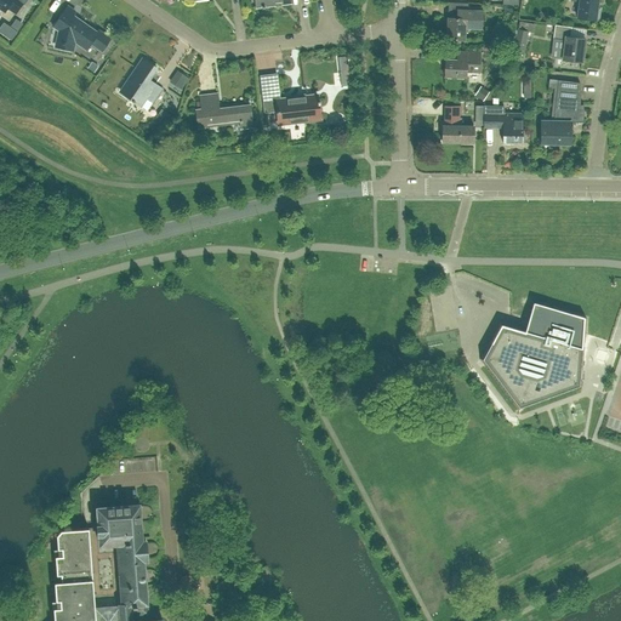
[(0,0),(0,10),(4,12),(7,7),(15,13),(23,0),(0,0)]
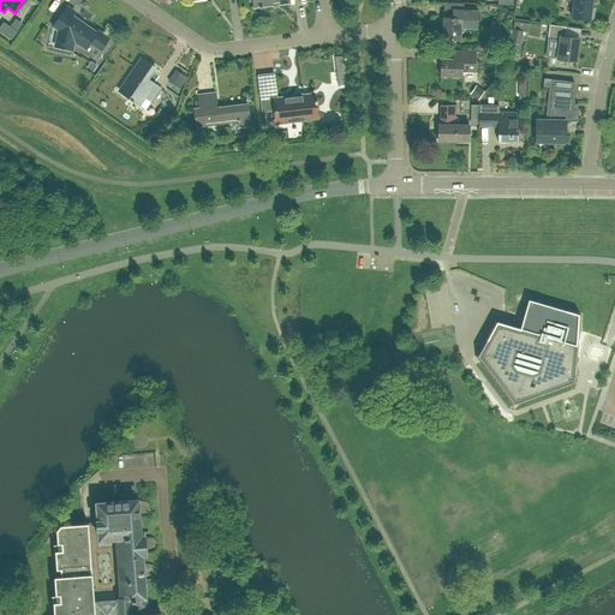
[(565,0),(573,1),(572,17),(590,19),(590,18),(593,19),(595,10),(591,9),(591,0),(565,0)]
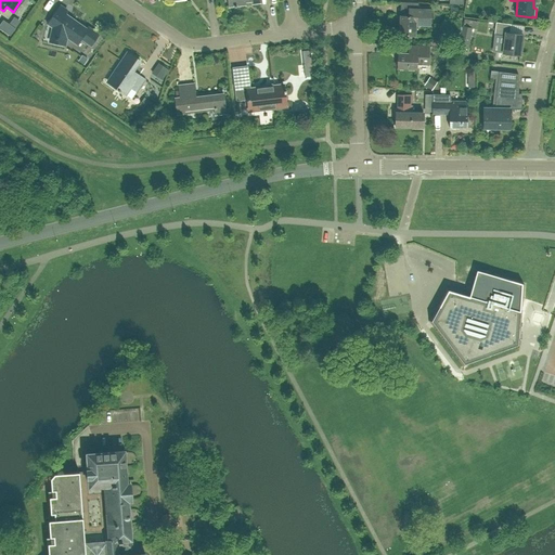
[(80,40),(90,47),(99,35),(88,28),(87,29),(65,15),(66,10),(60,5),(47,24),(56,31),(53,43),(65,46),(66,38),(77,46),(80,40)]
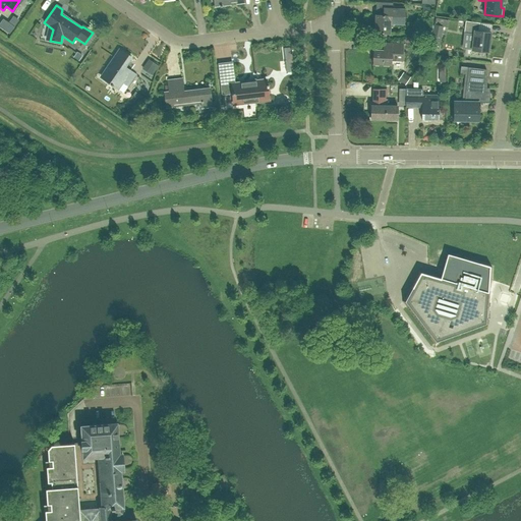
[(383,15),(374,15),(373,33),(389,34),(390,23),(403,24),(404,8),(383,7),(383,15)]
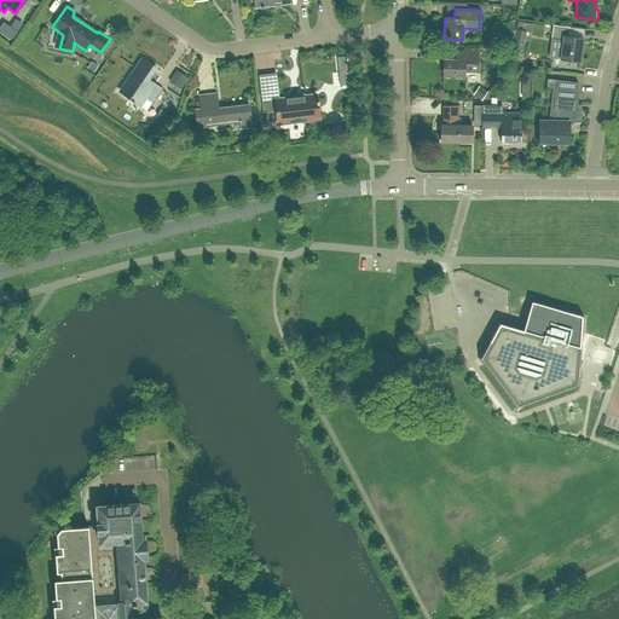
[(568,28),(551,25),(550,40),(562,41),(561,51),(557,51),(556,58),(560,59),(579,63),(583,40),(567,38),(568,28)]
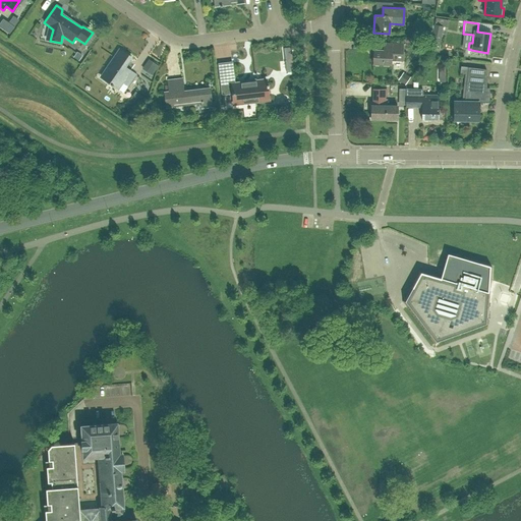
[(401,44),(383,43),(383,51),(372,51),(372,64),(390,65),(391,61),(401,61),(401,44)]
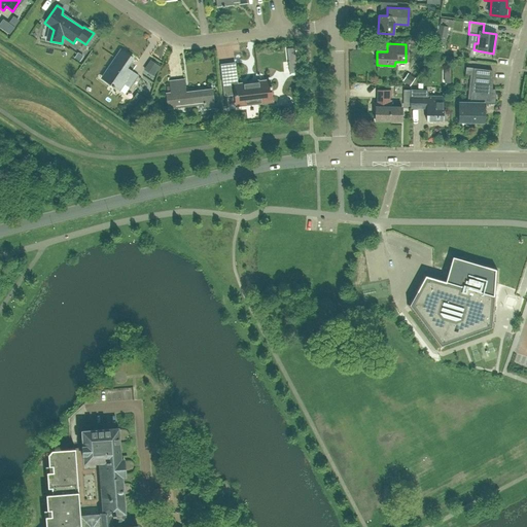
[(133,59),(119,50),(101,78),(118,91),(124,83),(129,88),(137,76),(126,69),(133,59)]
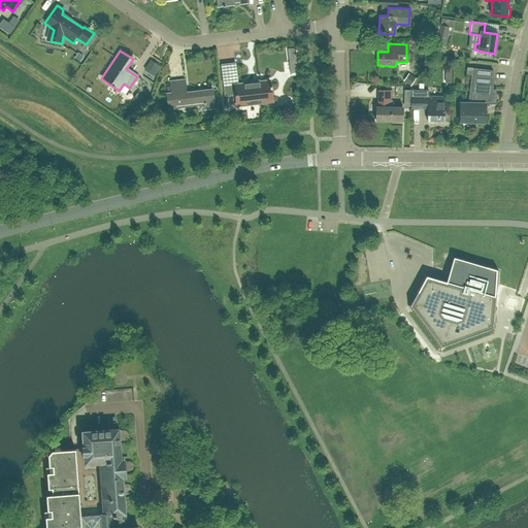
[(155,79),(164,67),(153,60),(146,68),(149,69),(145,73),(155,79)]
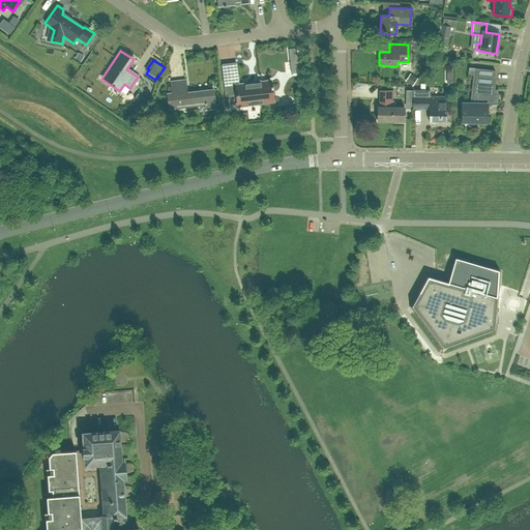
[(238,85),(235,64),(222,65),(225,95),(236,94),(237,104),(261,100),(261,104),(272,102),(270,81),(238,85)]
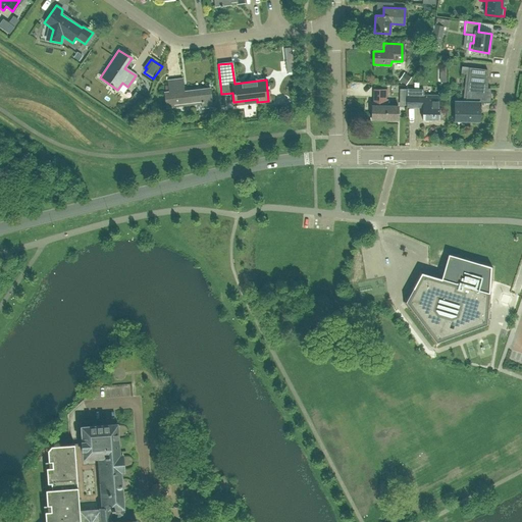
[(481,69),(468,68),(464,102),(455,101),(454,120),(479,121),(479,102),(490,104),(492,93),(490,92),(486,70),(485,69),(485,70),(481,69)]
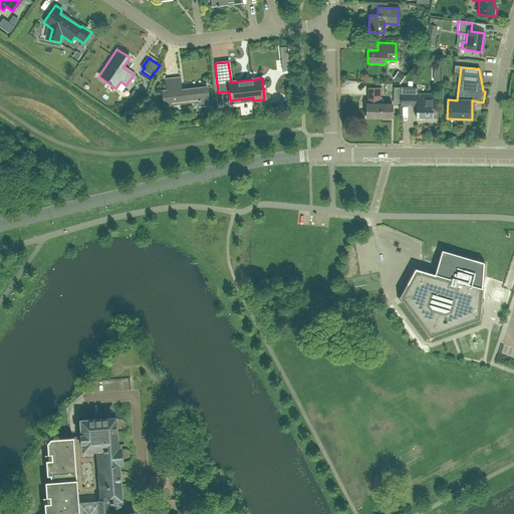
[(179,77),(171,78),(165,79),(166,90),(161,91),(163,106),(198,102),(198,107),(208,106),(206,87),(180,90),(179,77)]
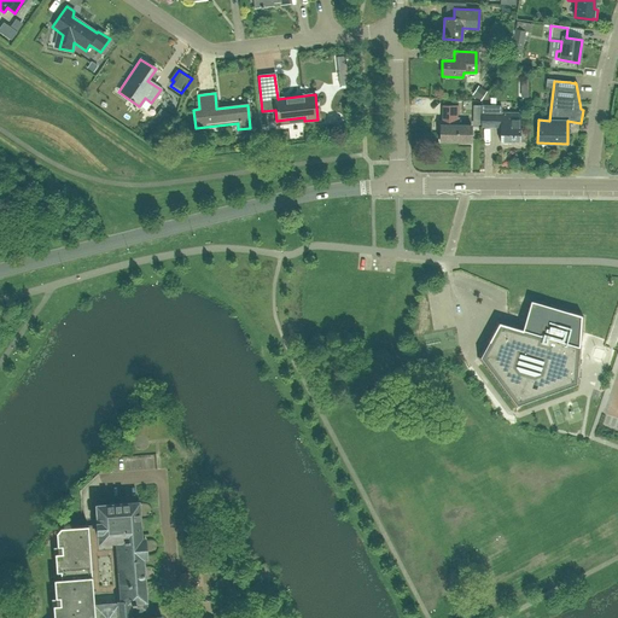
[(458,106),(442,106),(442,126),(439,126),(439,141),(471,143),(471,126),(458,126),(459,117),(456,117),(456,115),(458,115),(458,106)]
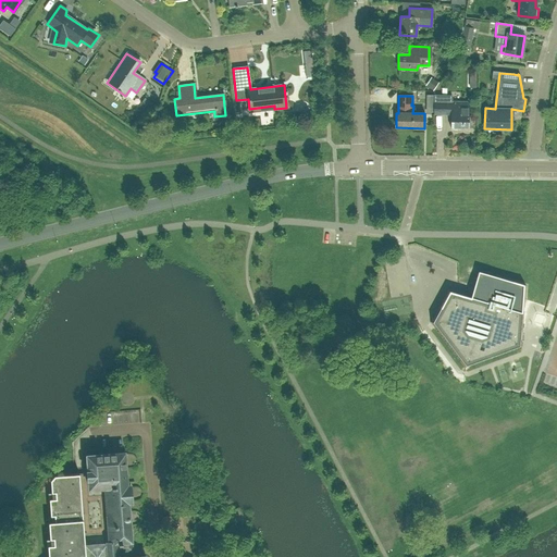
[(450,97),(433,96),(433,112),(440,112),(440,104),(450,104),(450,128),(468,128),(468,102),(450,101),(450,97)]
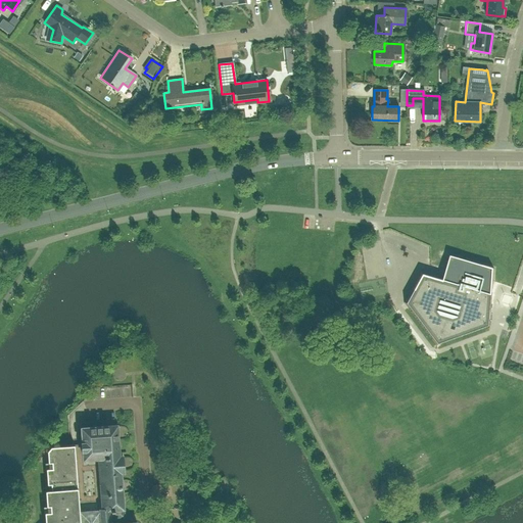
[(491,267),(449,255),(442,281),(422,275),(407,304),(436,342),(487,325),(491,267)]
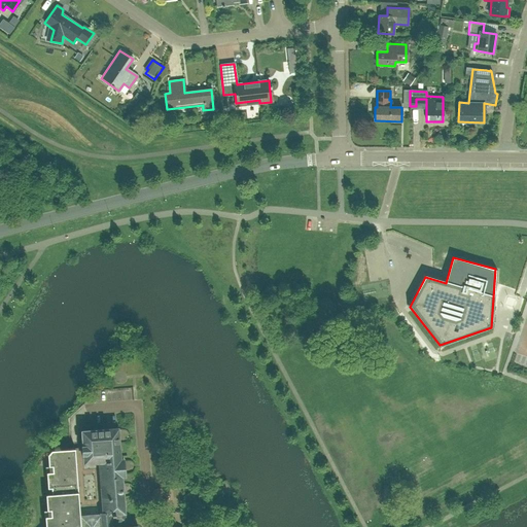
[(137,526),(127,526),(118,526),(111,526),(110,521),(125,521),(124,513),(121,476),(125,476),(123,459),(119,459),(117,428),(81,431),(82,446),(81,446),(82,454),(83,454),(84,463),(99,462),(103,514),(100,514),(101,526),(80,526),(75,449),(60,450),(60,449),(60,448),(59,448),(58,447),(57,447),(56,447),(55,448),(54,448),(54,449),(54,450),(51,450),(47,454),(49,472),(44,472),(47,508),(50,508),(51,516),(45,516),(45,526),(137,526)]
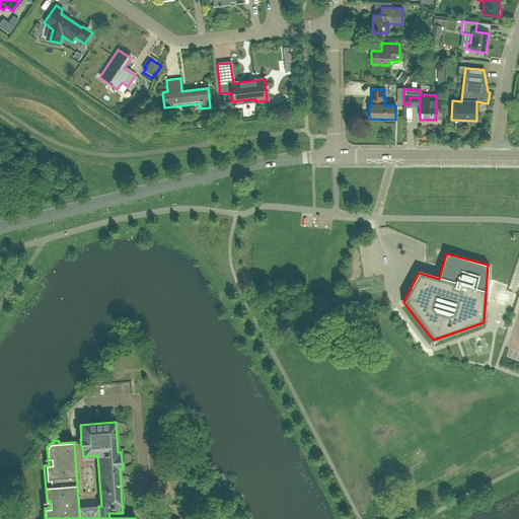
[(164,492),(163,480),(149,482),(150,493),(164,492)]
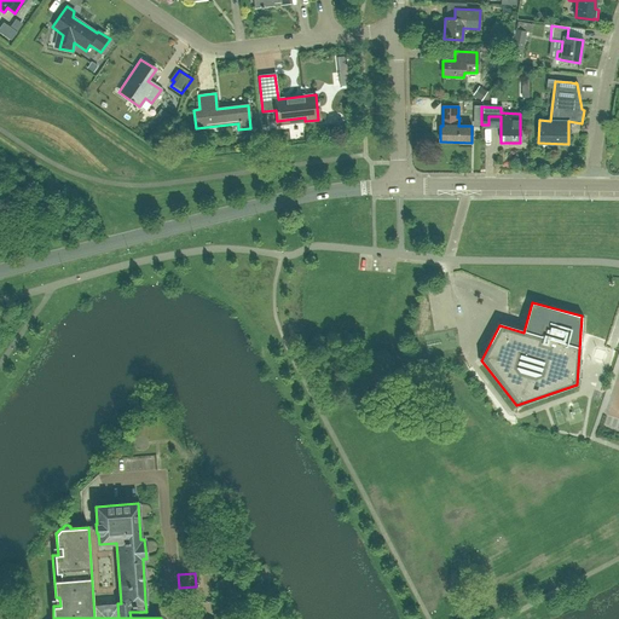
[(206,574),(207,584),(218,584),(218,573),(206,574)]
